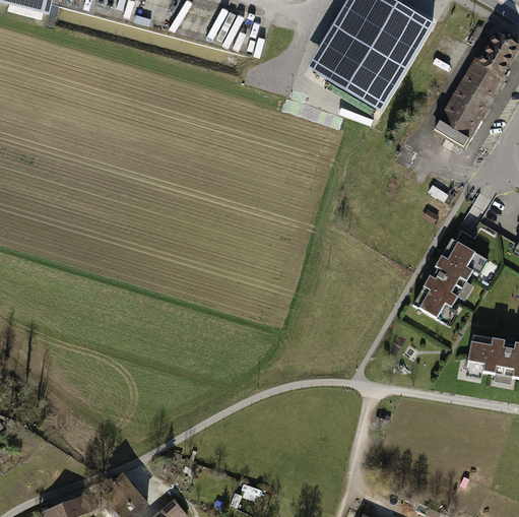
[(11,0),(47,10),(50,0),(11,0)]
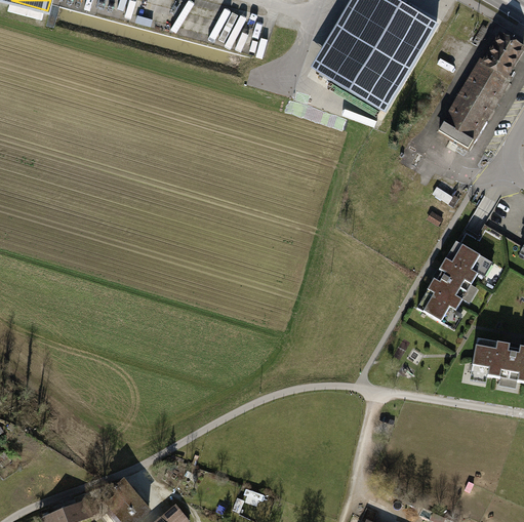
[(430,17),(400,0),(352,0),(311,75),(375,111),(430,17)]
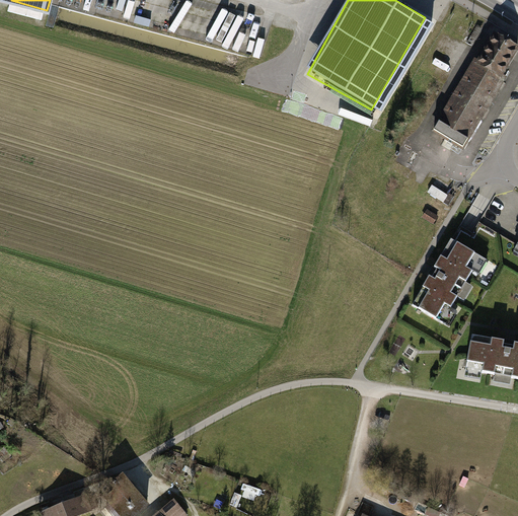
[(517,47),(491,31),(433,129),(463,147),(517,54),(517,47)]
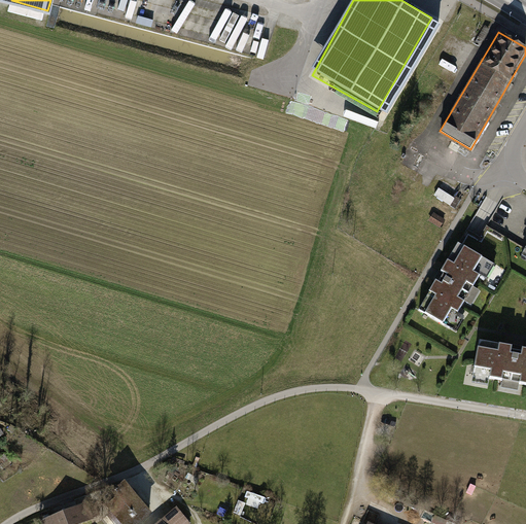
[(452,205),(457,198),(441,187),(436,195),(452,205)]
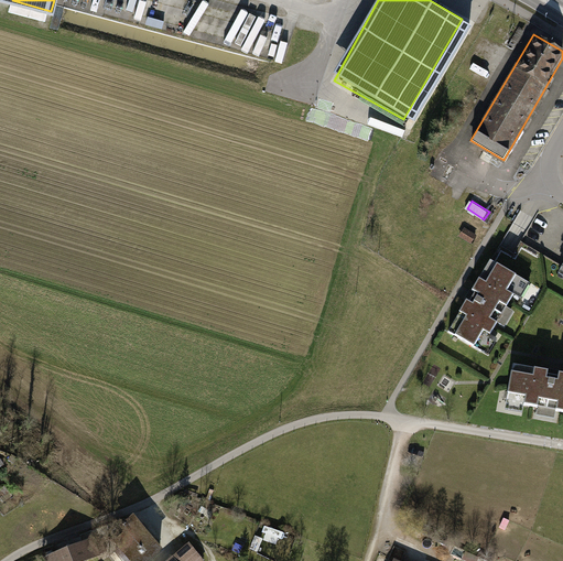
[(453,246),(462,225),(453,220),(443,240),(453,246)]
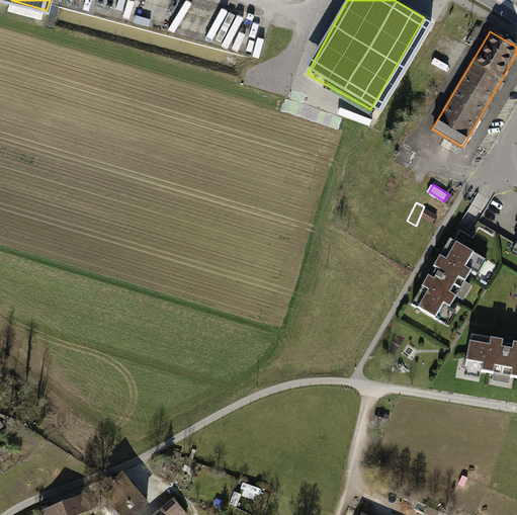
[(486,259),(449,238),(432,266),(436,268),(431,277),(427,275),(412,303),(447,323),(454,312),(449,308),(456,295),(462,299),(470,284),(464,281),(471,269),(478,273),(486,259)]
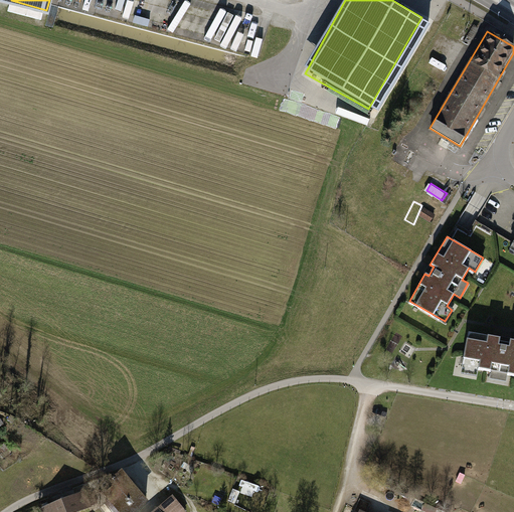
[(501,338),(467,332),(460,372),(476,375),(477,368),(490,370),(489,377),(504,380),(505,374),(513,375),(513,341),(510,340),(509,343),(500,342),(501,338)]
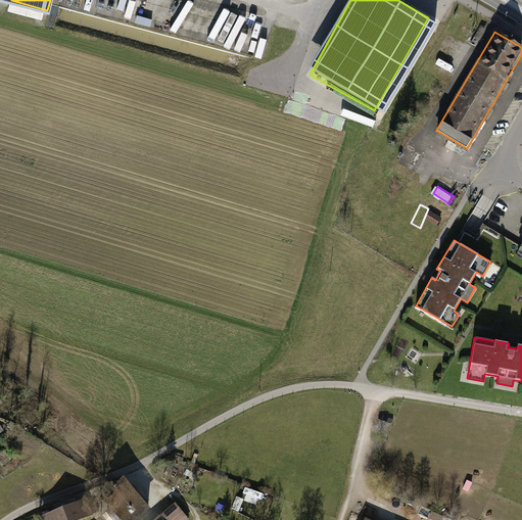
[(115,519),(132,519),(151,503),(123,473),(96,499),(115,519)]
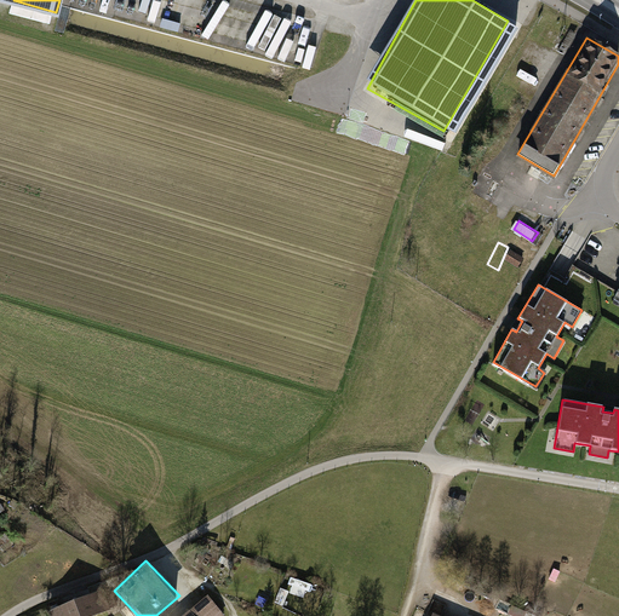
[(104,586),(47,608),(50,615),(91,615),(113,609),(104,586)]
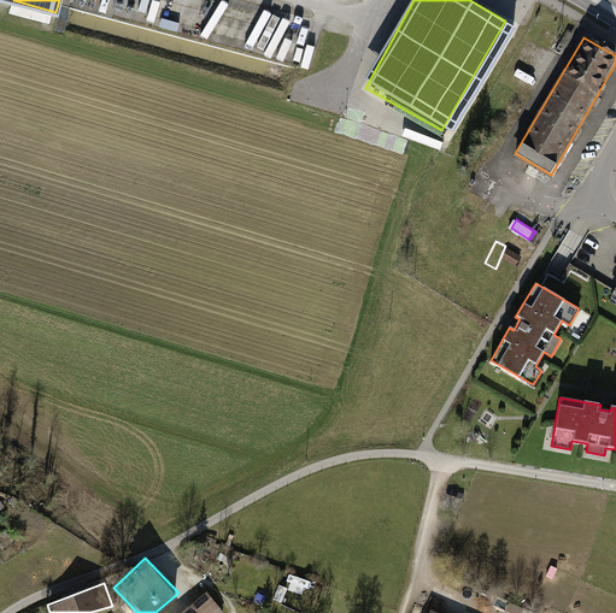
[(205,588),(175,612),(220,612),(224,611),(205,588)]
